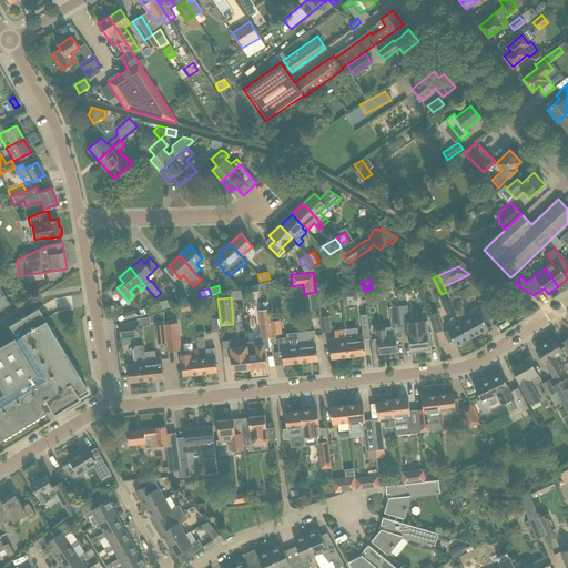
[(169,300),(159,302),(161,308),(170,306),(169,300)]
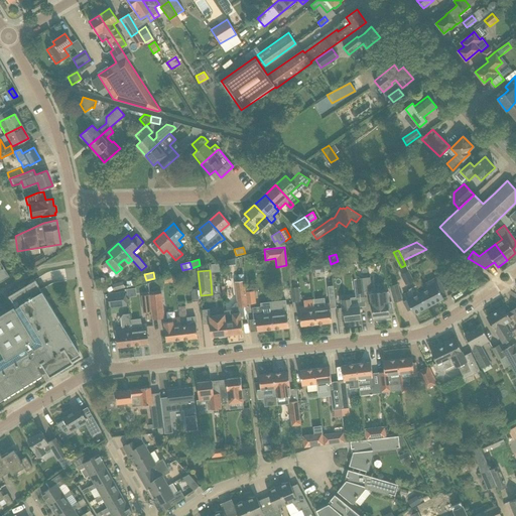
[(146,280),(144,274),(135,276),(137,283),(146,280)]
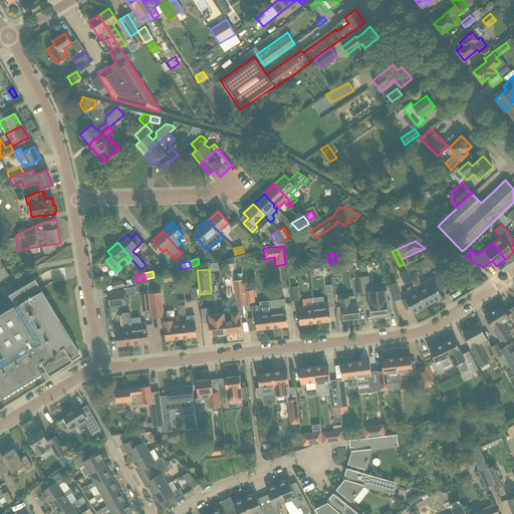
[(360,277),(362,290),(370,289),(368,276),(360,277)]
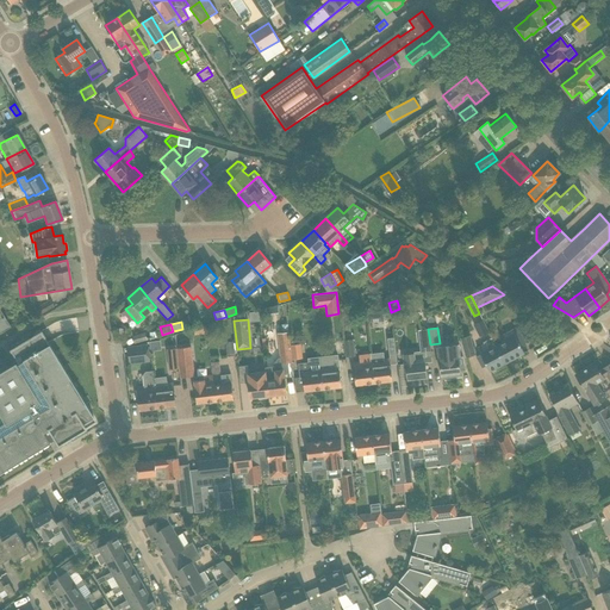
[(430,344),(428,329),(418,330),(421,352),(422,352),(430,350),(430,344)]
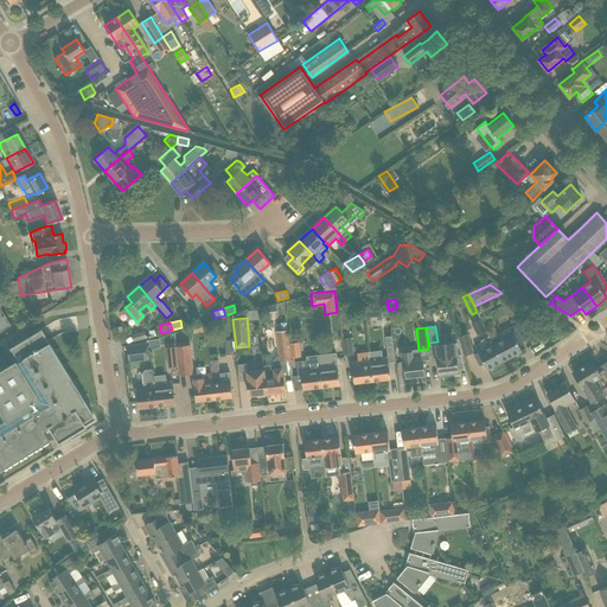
[(500,342),(493,346),(502,362),(522,351),(517,344),(523,342),(516,327),(510,330),(503,333),(498,337),(500,342)]
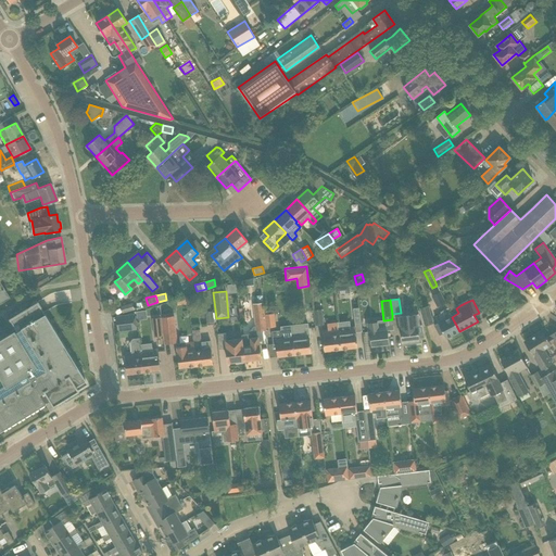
[(0,339),(0,429),(59,393),(62,399),(86,383),(36,302),(8,319),(15,331),(12,333),(11,332),(0,339)]
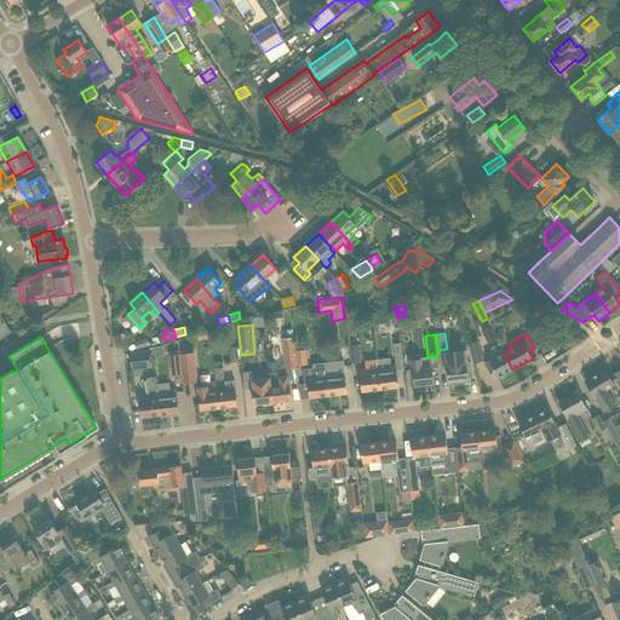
[(281,339),(285,369),(298,368),(293,337),(281,339)]
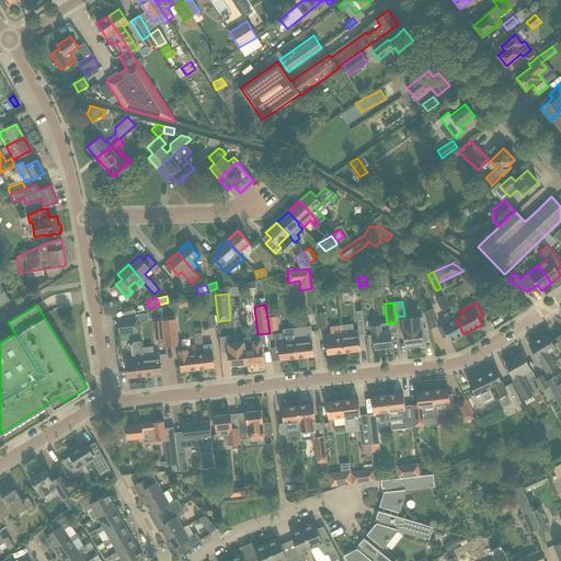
[(133,306),(122,309),(124,316),(135,312),(133,306)]
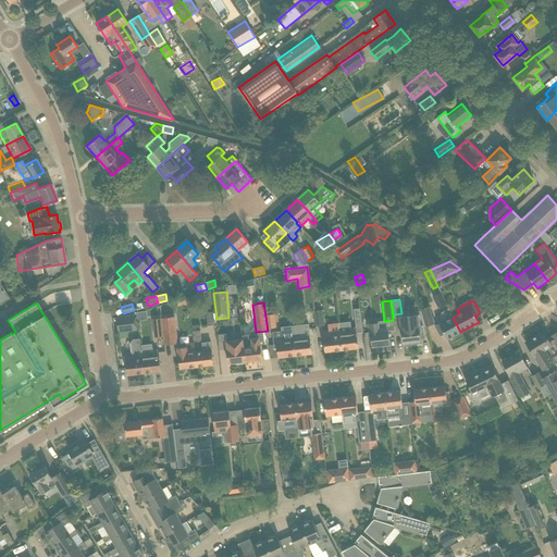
[(420,309),(424,326),(434,323),(429,307),(420,309)]
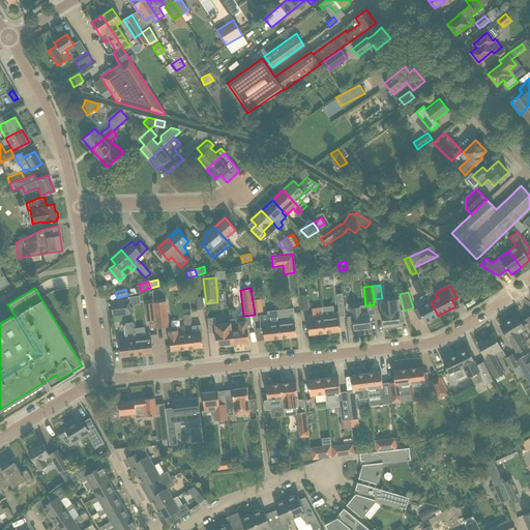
[(438,316),(431,302),(427,294),(419,298),(420,299),(414,302),(417,308),(414,311),(418,319),(422,318),(425,323),(438,316)]
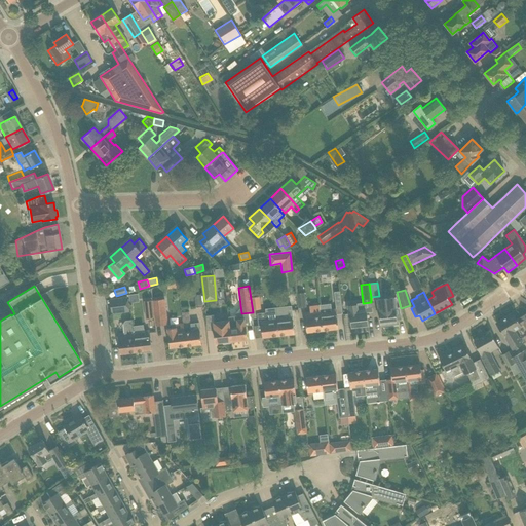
[(296,294),(298,308),(306,307),(304,293),(296,294)]
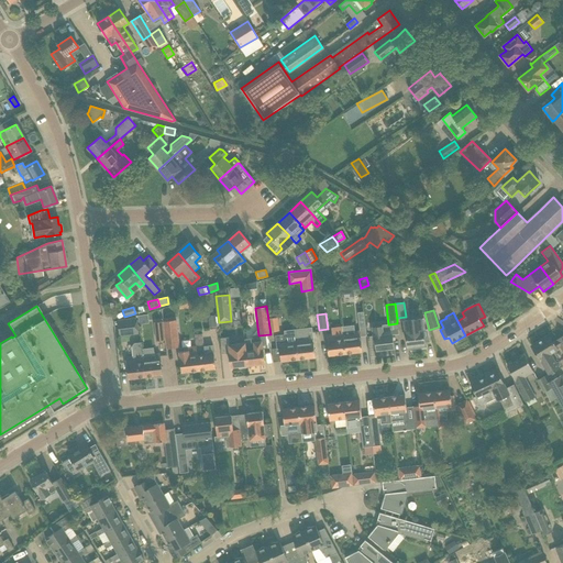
[(268,319),(271,333),(279,332),(277,318),(268,319)]
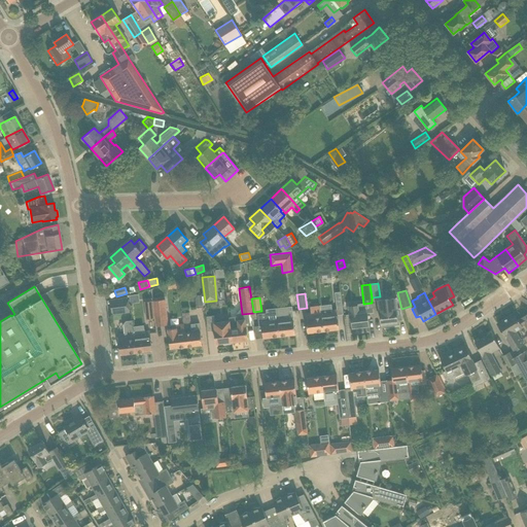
[(381,300),(378,300),(380,311),(380,314),(381,324),(382,324),(382,327),(389,326),(389,323),(397,322),(397,320),(402,320),(399,308),(397,309),(396,297),(381,300)]
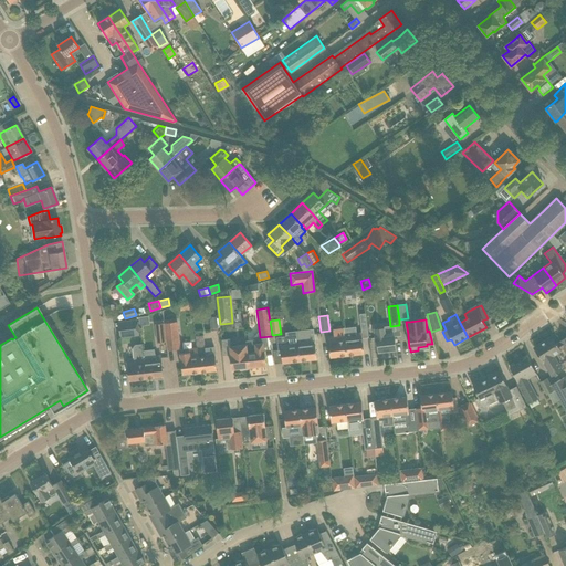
[(137,321),(118,323),(119,336),(139,334),(137,321)]
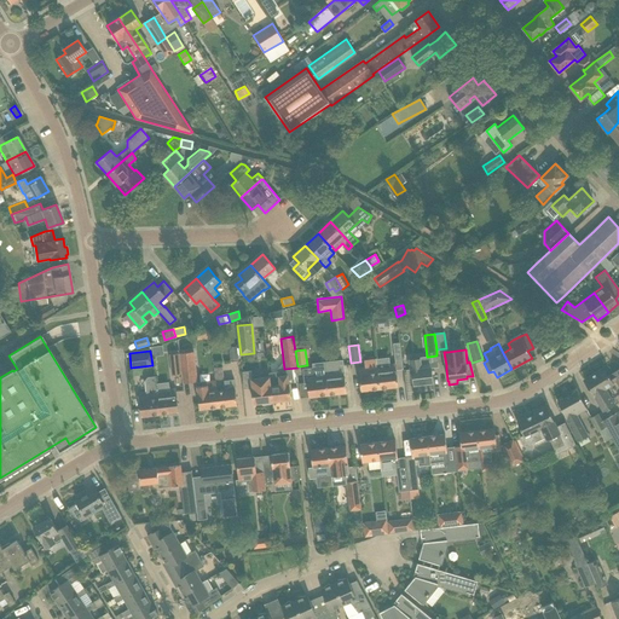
[(181,374),(183,382),(198,381),(194,352),(179,353),(181,374)]
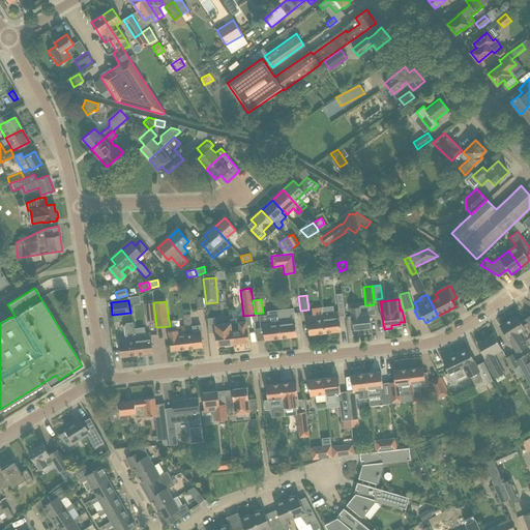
[(153,302),(145,303),(147,321),(155,320),(153,302)]
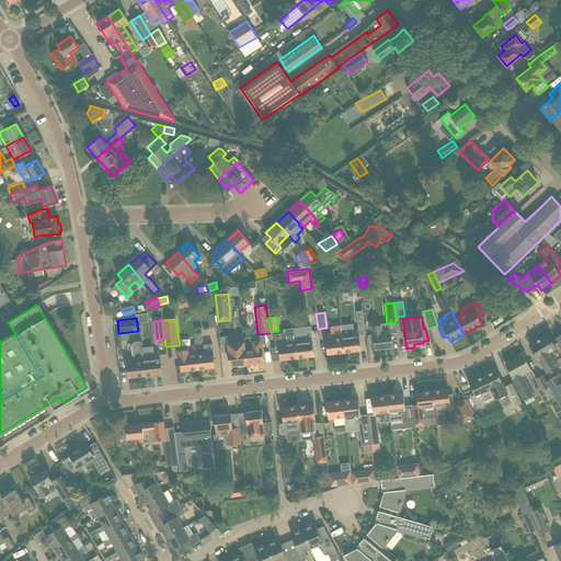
[(392,347),(390,329),(397,329),(397,322),(396,322),(388,323),(388,324),(380,325),(380,324),(370,325),(371,335),(374,335),(375,350),(392,347)]
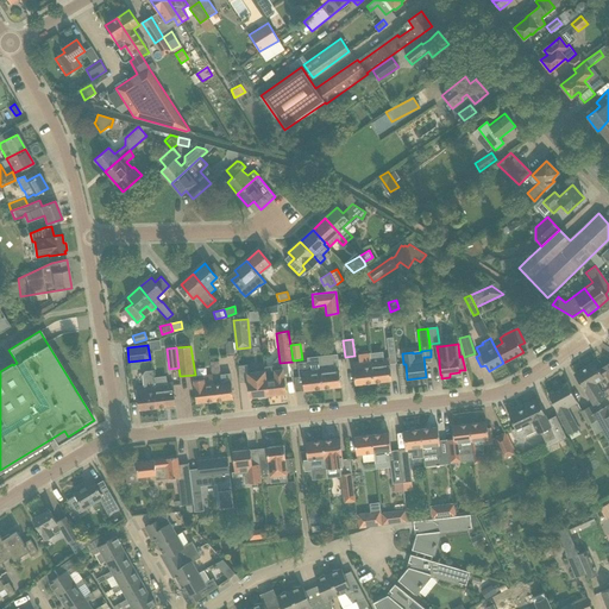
[(370,353),(371,363),(374,383),(391,381),(389,358),(383,358),(382,351),(370,353)]
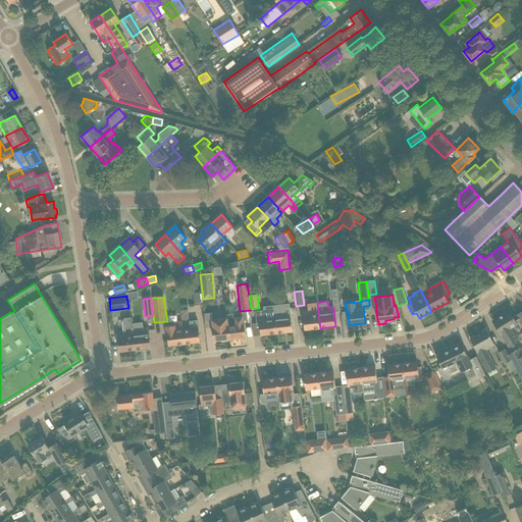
[(291,321),(290,312),(290,306),(282,307),(281,305),(273,306),(274,315),(276,333),(292,331),(291,321)]
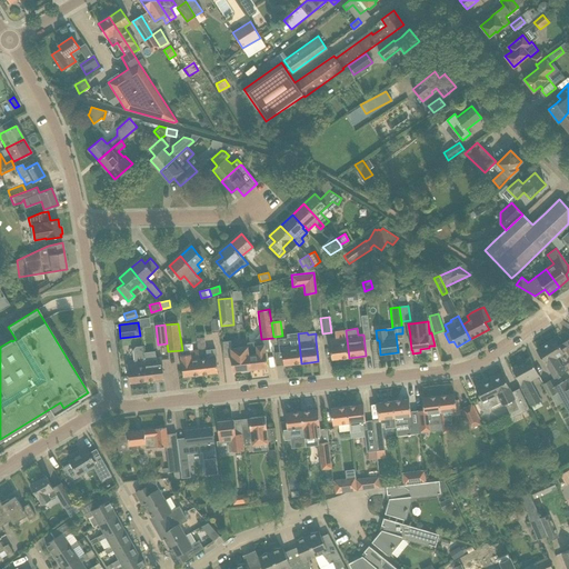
[(301,363),(299,343),(291,345),(290,338),(278,339),(279,352),(282,352),(282,353),(285,365),(301,363)]
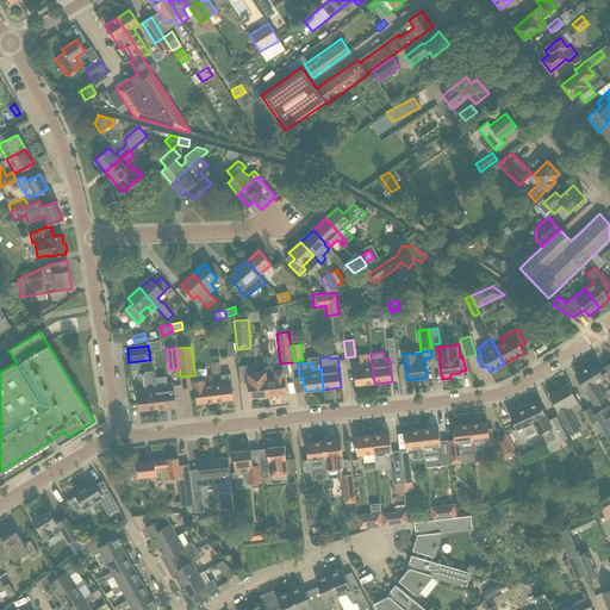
[(374,384),(372,363),(360,365),(360,362),(353,362),(355,386),(374,384)]
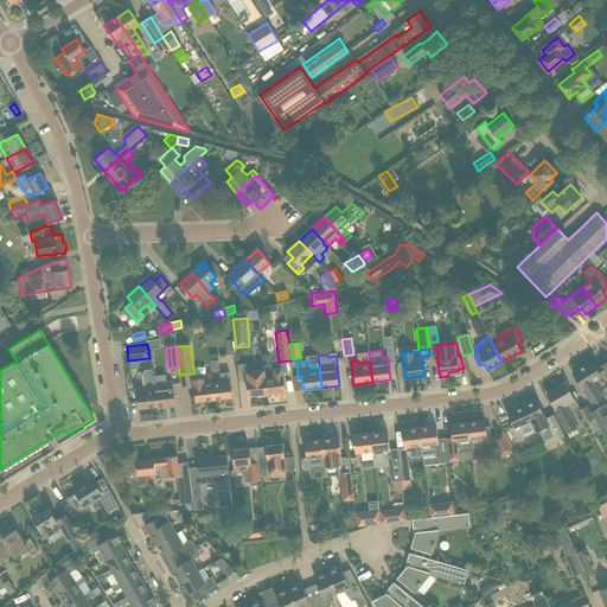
[(573,372),(579,383),(592,403),(602,396),(593,382),(600,377),(604,375),(606,381),(606,362),(596,369),(592,362),(573,372)]
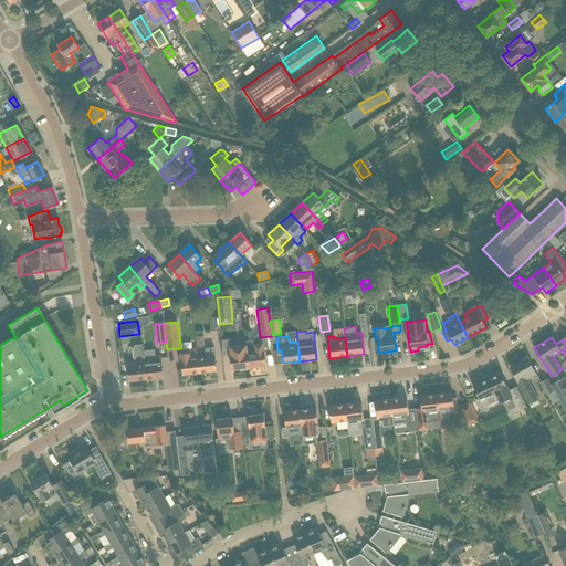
[(253,344),(247,345),(249,367),(265,365),(264,350),(263,350),(262,339),(253,341),(253,344)]
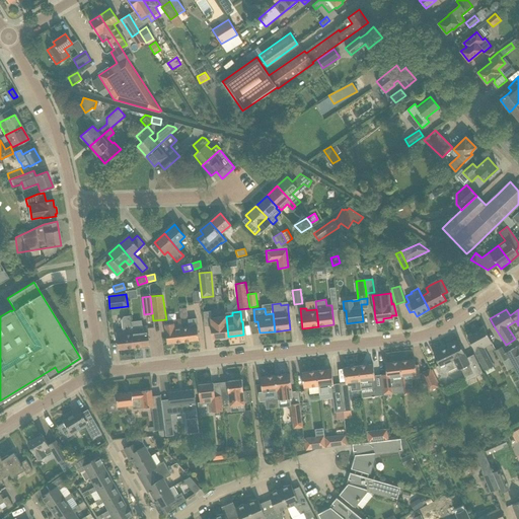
[(134,348),(132,329),(131,324),(130,316),(124,316),(122,319),(123,328),(122,329),(116,329),(119,349),(134,348)]
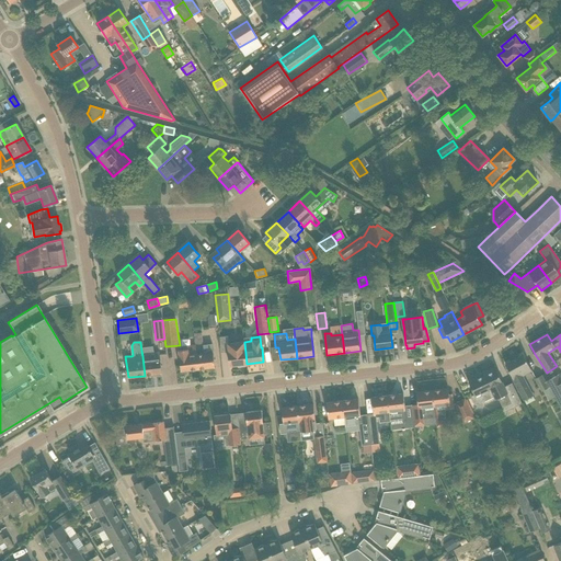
[(247,364),(244,342),(228,343),(228,351),(230,366),(238,365),(238,367),(245,366),(245,364),(247,364)]
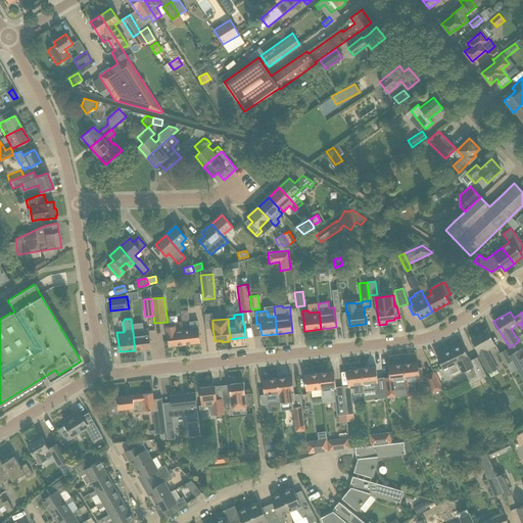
[(190,329),(183,330),(184,344),(200,342),(199,332),(197,320),(189,321),(190,329)]
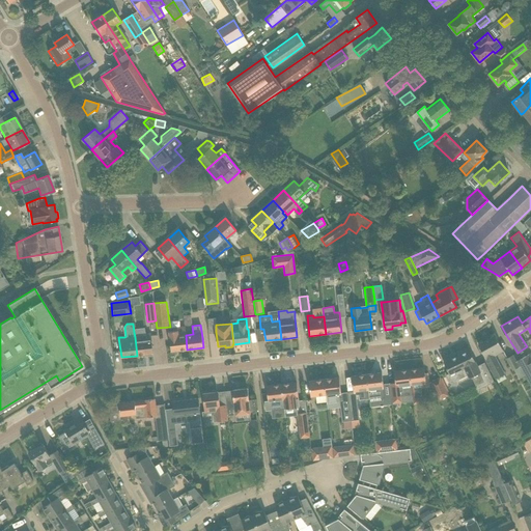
[(186,335),(185,326),(168,328),(171,352),(187,350),(186,335)]
